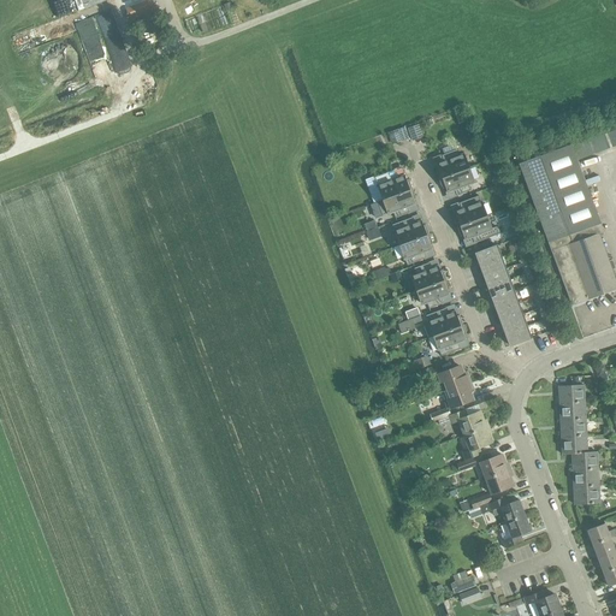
[(129,17),(154,7),(150,0),(148,0),(125,9),(129,17)]
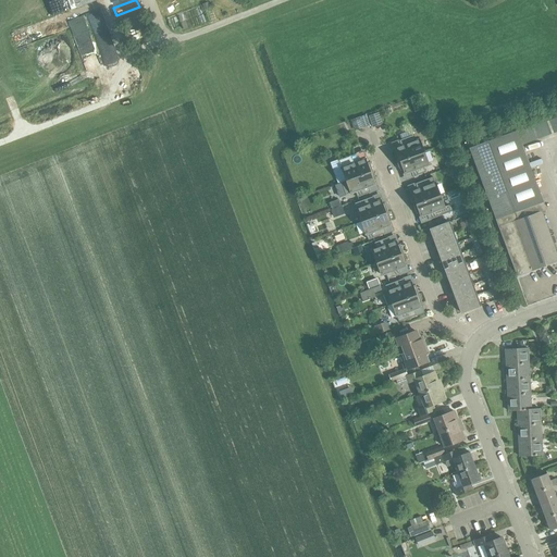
[(100,9),(69,19),(73,32),(84,28),(86,33),(83,34),(84,40),(96,36),(106,65),(118,61),(100,9)]
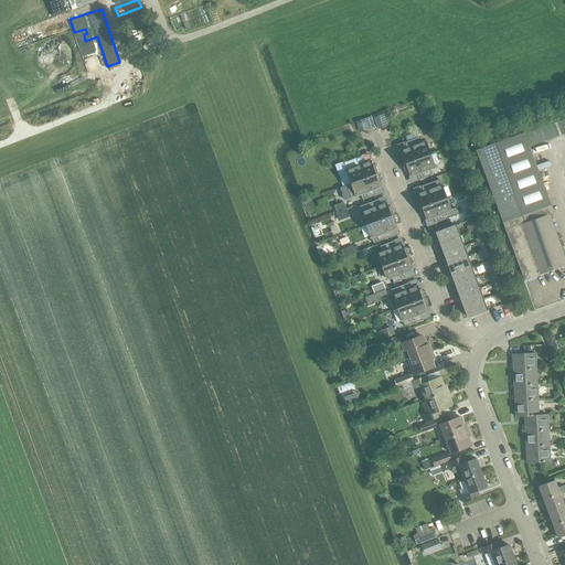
[(388,126),(383,113),(372,116),(377,130),(388,126)]
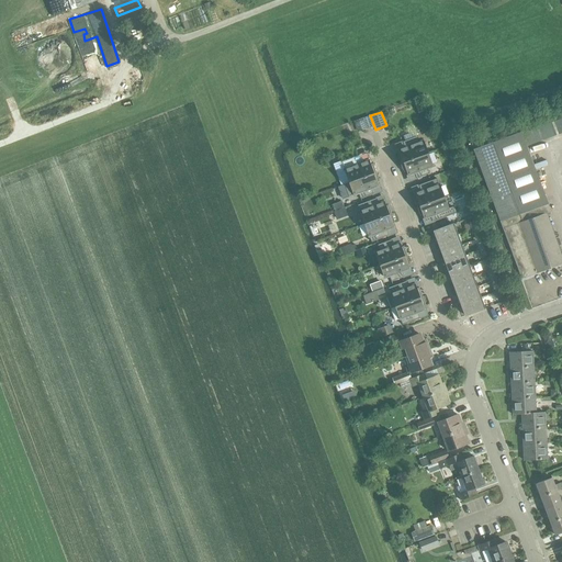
[(362,119),(353,122),(357,132),(367,128),(362,119)]
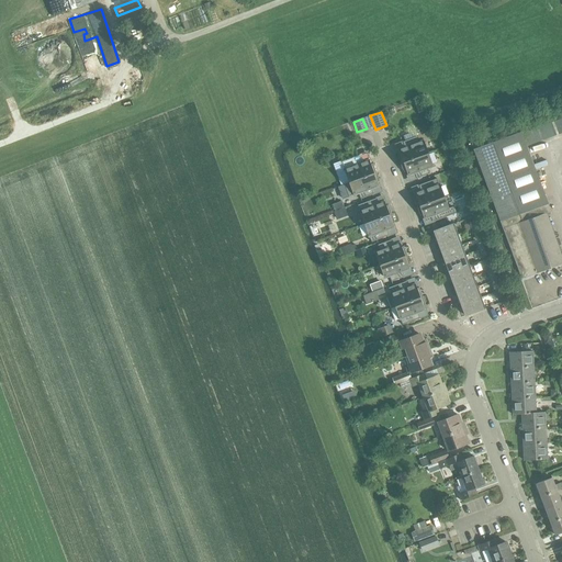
[(521,278),(561,262),(561,256),(547,214),(551,212),(521,132),(473,149),(521,278)]
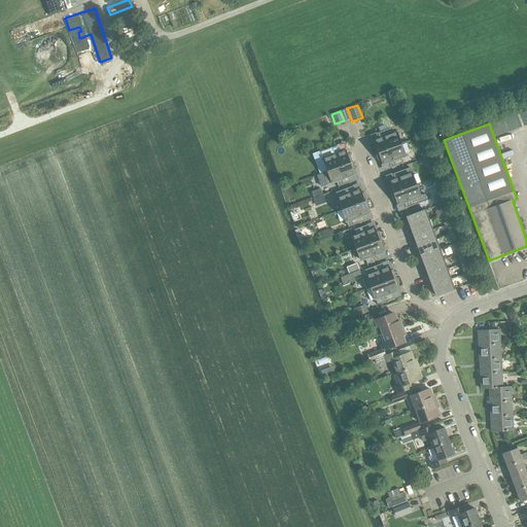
[(376,153),(401,144),(396,133),(392,134),(390,129),(378,133),(380,139),(375,141),(376,144),(373,145),(376,153)]
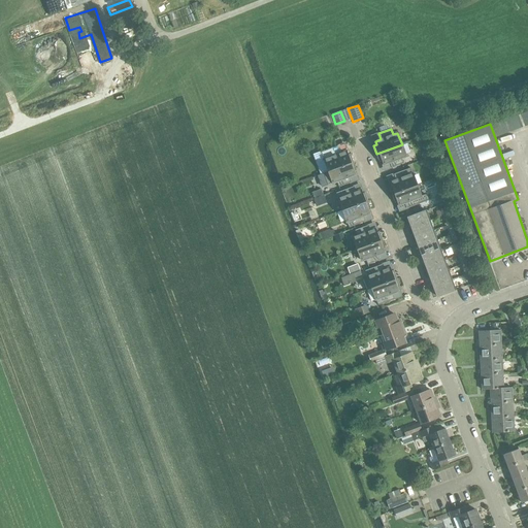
[(389,162),(391,168),(404,163),(402,158),(406,156),(402,144),(376,154),(380,162),(383,161),(384,164),(389,162)]
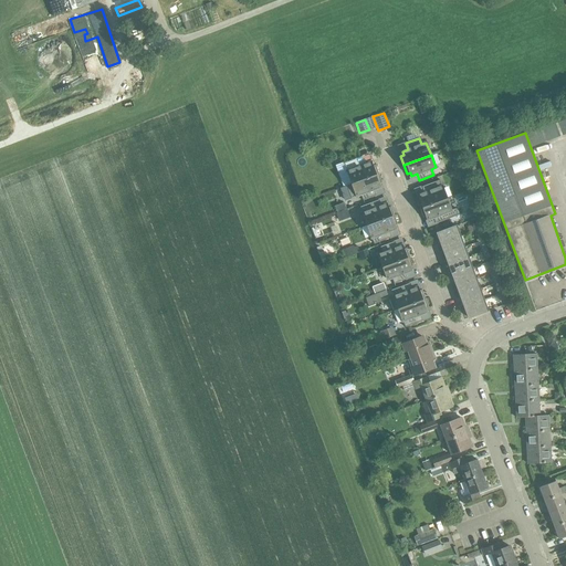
[(344,163),(336,166),(343,186),(346,185),(352,182),(352,184),(379,174),(376,165),(373,166),(371,163),(365,165),(362,156),(344,163)]
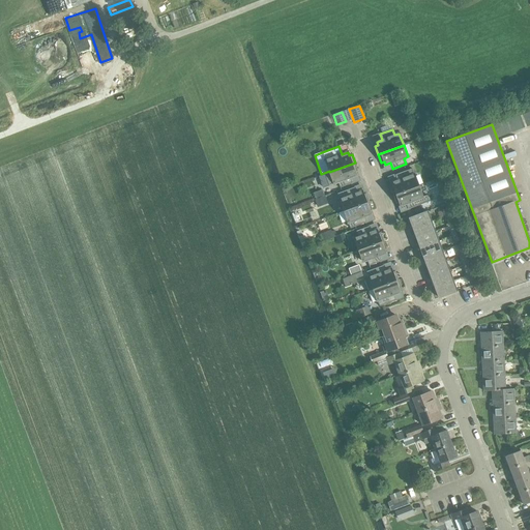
[(329,172),(329,171),(324,173),(329,185),(337,182),(340,187),(353,183),(351,177),(356,175),(355,172),(358,171),(355,163),(329,172)]
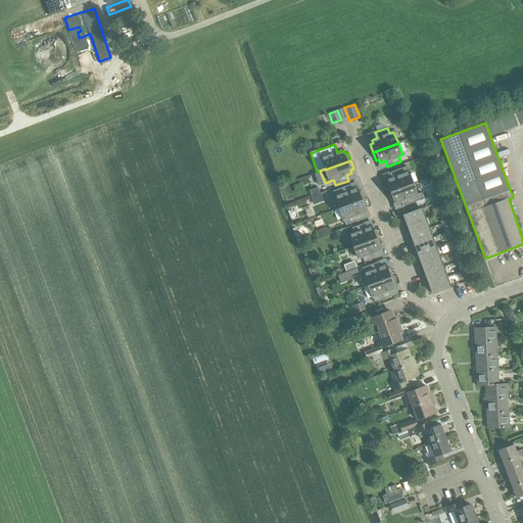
[(388,193),(413,183),(407,167),(390,173),(392,178),(386,180),(387,183),(385,185),(388,193)]
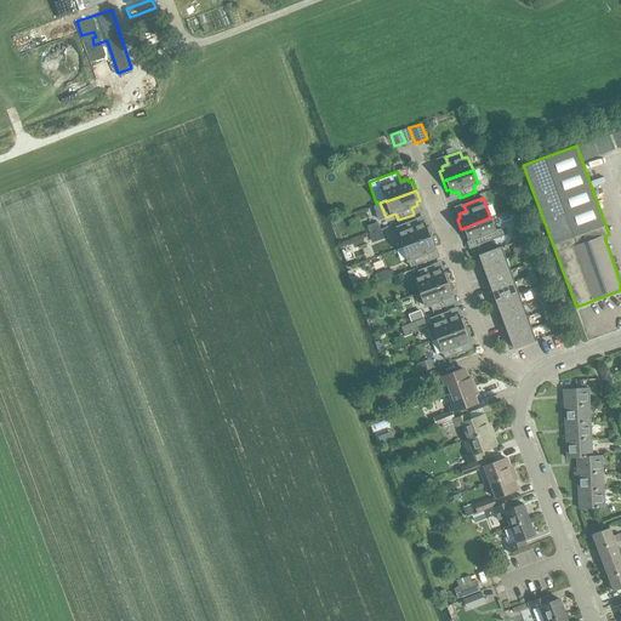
[(476,239),(478,245),(503,237),(501,228),(495,231),(490,217),(461,229),(465,239),(467,238),(469,241),(476,239)]
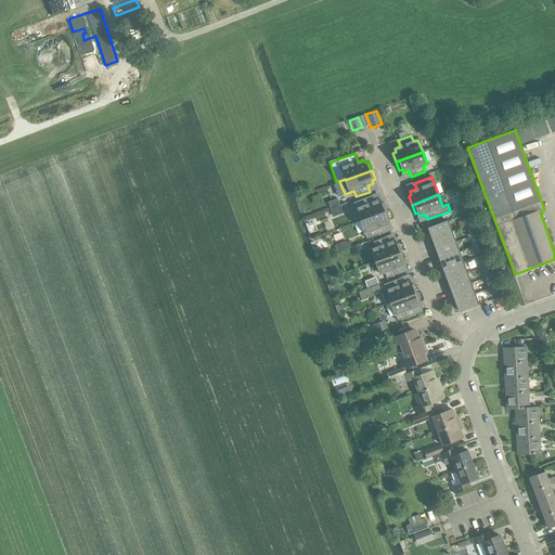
[(360,221),(387,210),(384,202),(381,203),(379,199),(373,202),(371,196),(353,203),(360,221)]
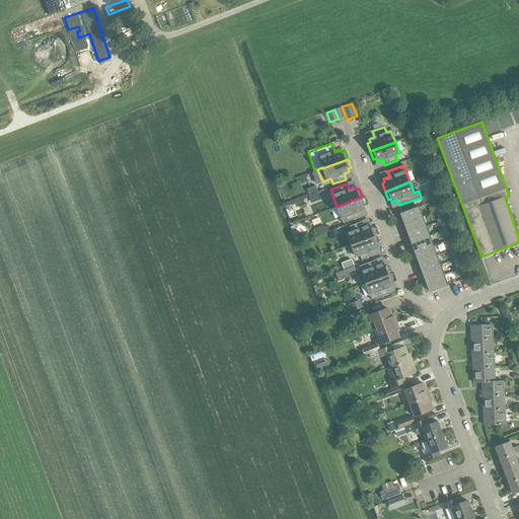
[(317,192),(307,196),(310,203),(320,200),(317,192)]
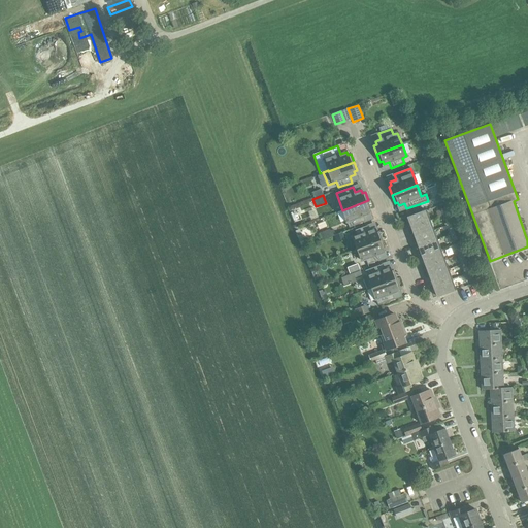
[(440,196),(437,197),(440,205),(443,203),(446,203),(443,195),(440,196)]
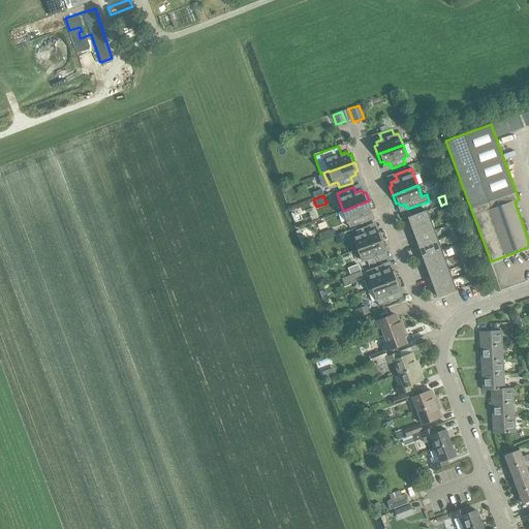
[(365,216),(370,214),(369,211),(372,210),(369,200),(343,211),(349,227),(367,221),(365,216)]
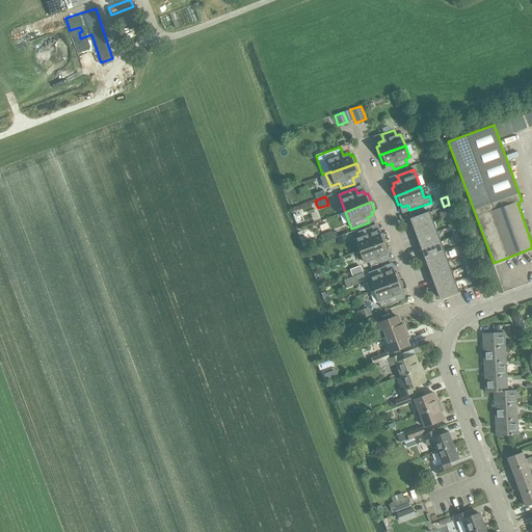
[(415,229),(432,222),(429,212),(410,218),(415,229)]
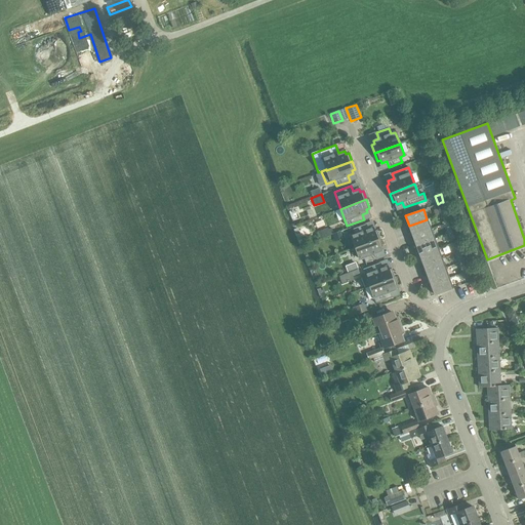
[(412,236),(431,230),(427,219),(409,226),(412,236)]
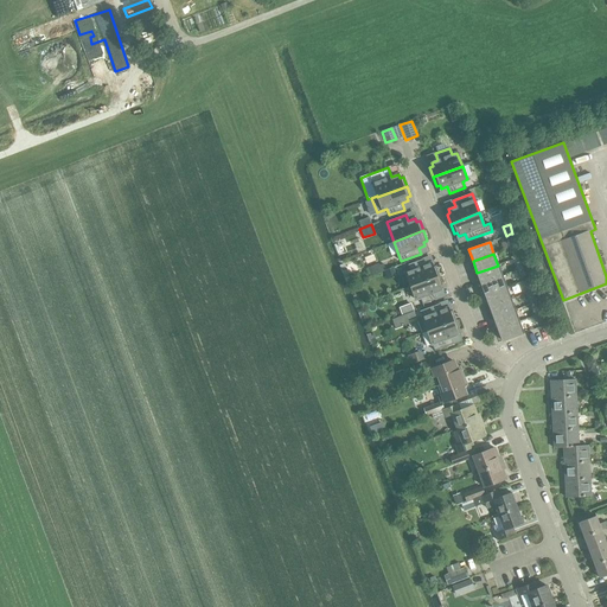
[(433,267),(432,263),(425,266),(422,259),(408,264),(410,270),(406,273),(410,286),(440,275),(436,266),(433,267)]
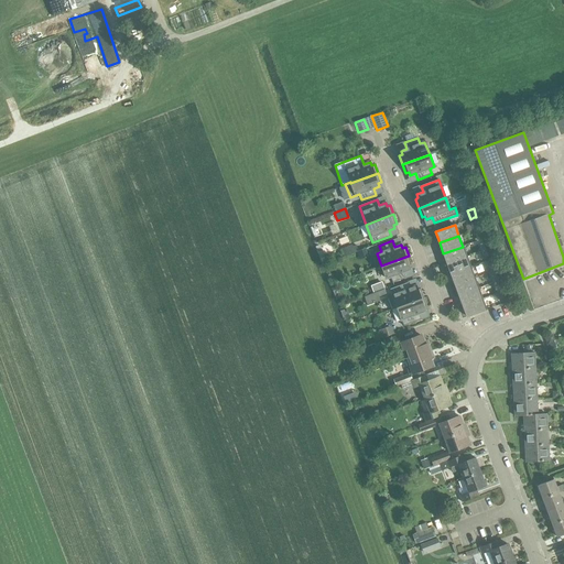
[(351,245),(340,248),(344,257),(356,251),(354,246),(353,247),(351,245)]
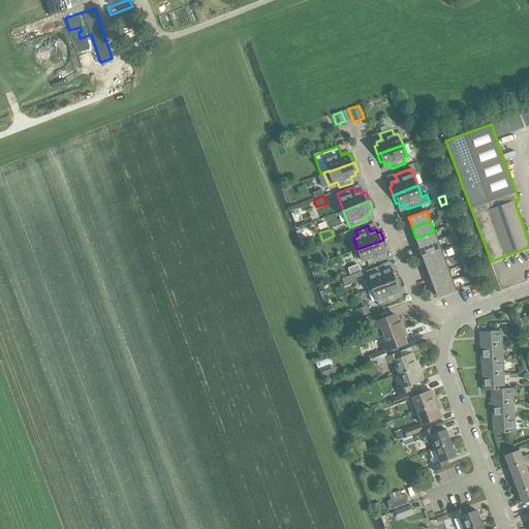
[(419,248),(437,241),(434,231),(415,238),(419,248)]
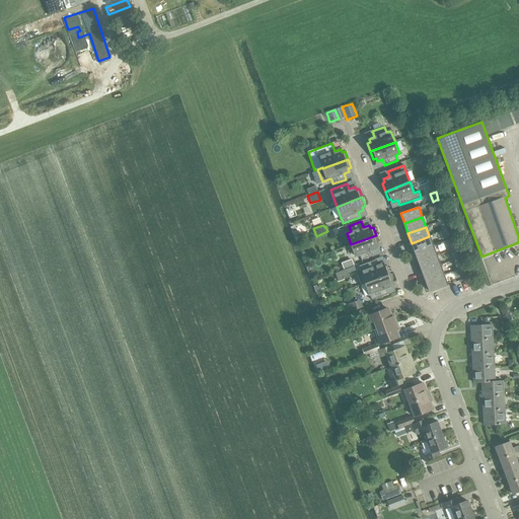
[(338,228),(328,231),(328,232),(330,239),(341,236),(338,228)]
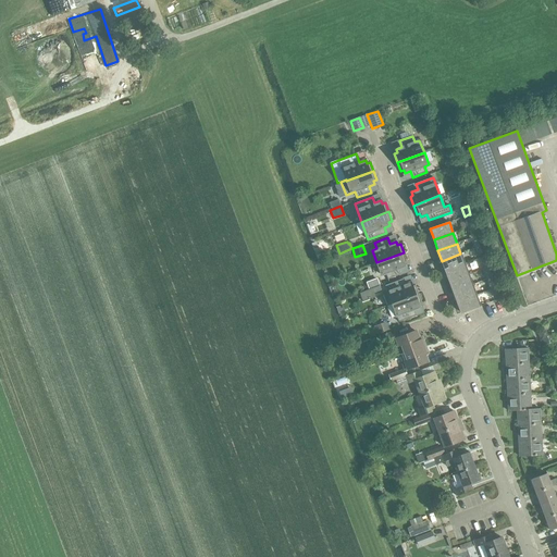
[(399,268),(405,265),(404,262),(407,261),(404,252),(376,262),(381,274),(385,273),(387,279),(401,274),(399,268)]
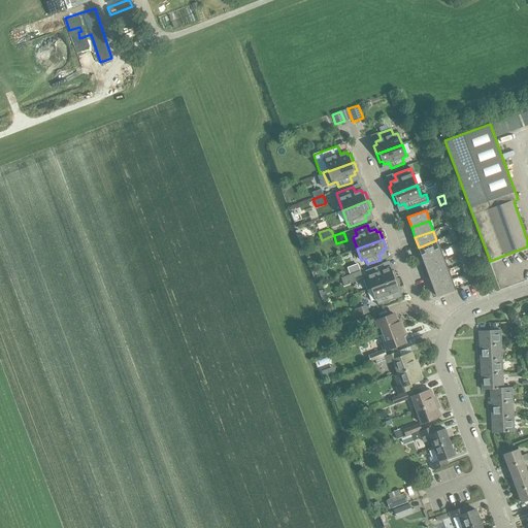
[(423,257),(440,251),(436,240),(419,248),(423,257)]
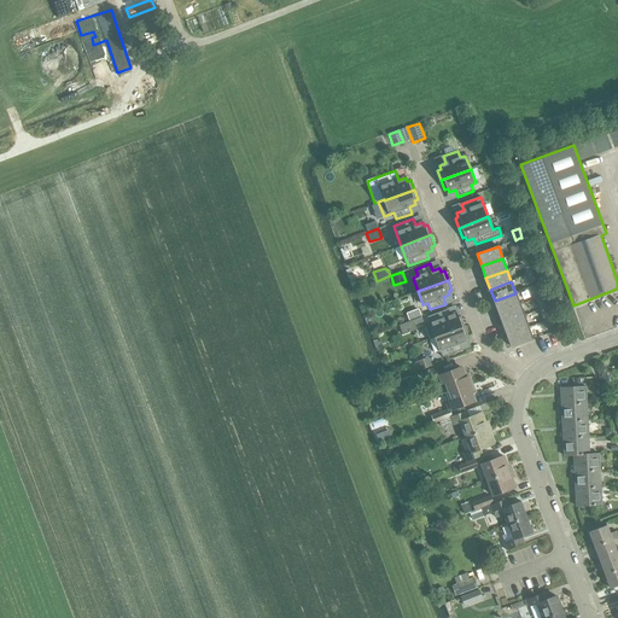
[(499,313),(520,304),(516,293),(495,301),(499,313)]
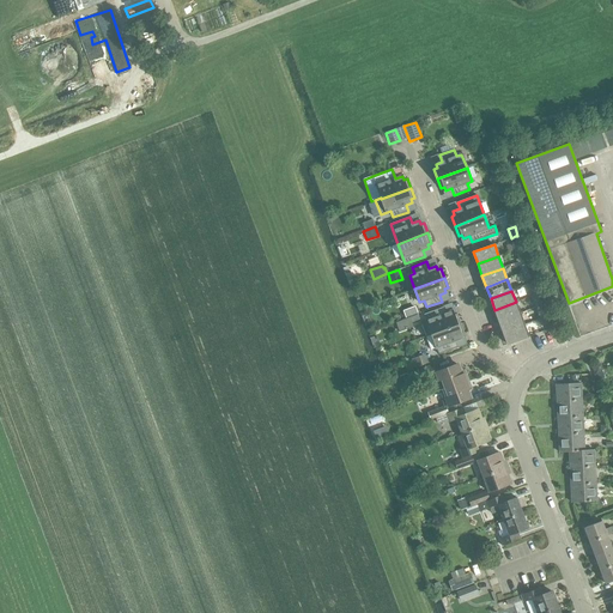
[(499,321),(520,314),(516,302),(495,310),(499,321)]
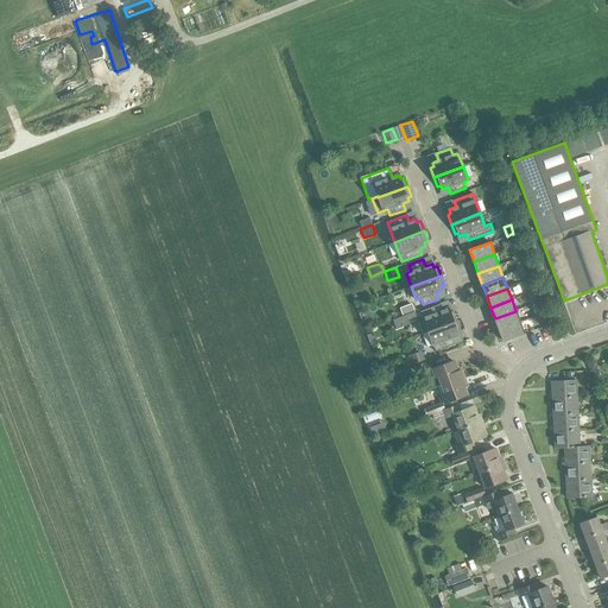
[(450,312),(449,309),(442,311),(439,304),(420,311),(423,318),(417,320),(423,334),(428,331),(457,321),(454,311),(450,312)]
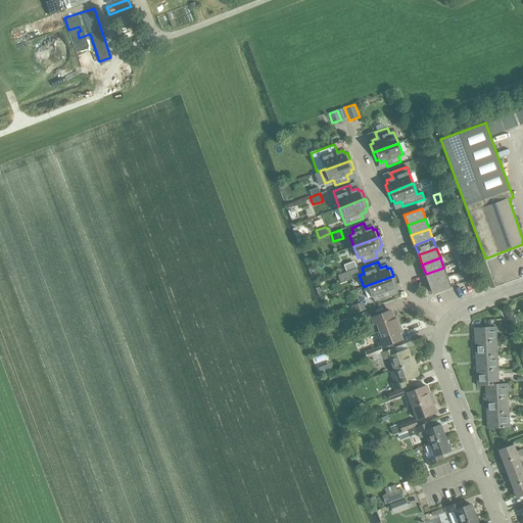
[(429,284),(447,277),(443,268),(426,274),(429,284)]
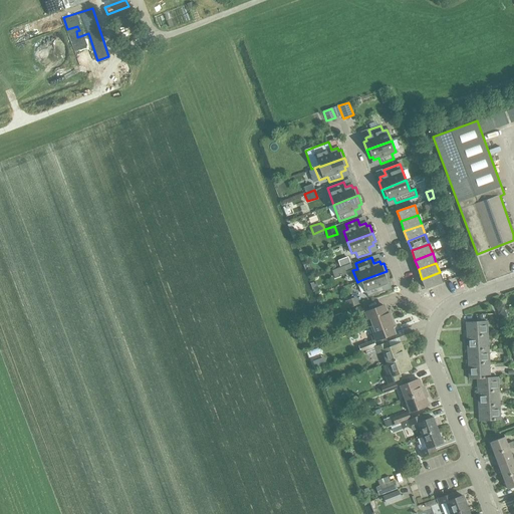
[(381,285),(388,283),(387,280),(390,279),(387,271),(361,280),(367,297),(384,291),(381,285)]
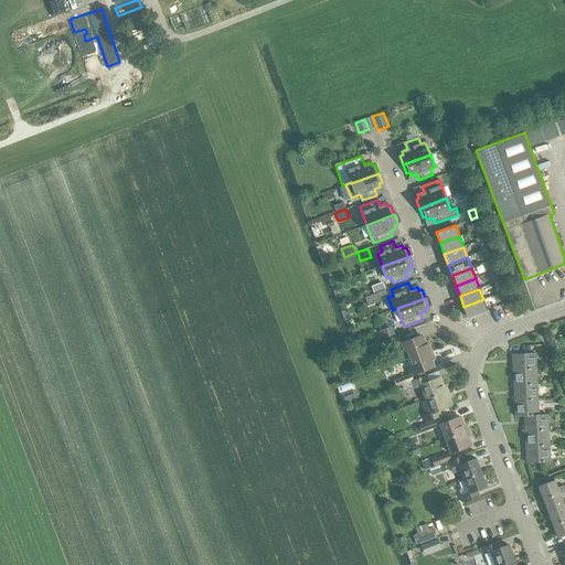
[(483,299),(464,307),(468,318),(487,310),(483,299)]
